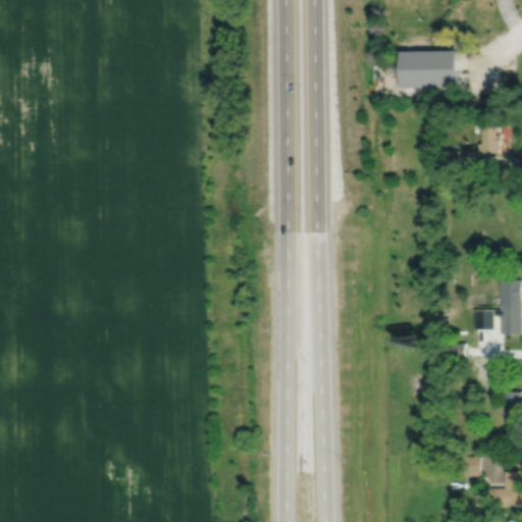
[(395,68),(395,89),(426,89),(426,68),(395,68)]
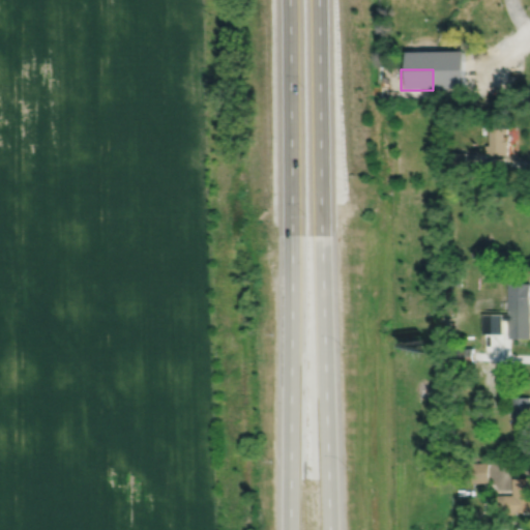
[(490,125),(490,145),(486,144),(486,152),(490,152),(490,153),(507,153),(507,144),(509,144),(509,139),(507,139),(507,128),(499,128),(499,125),(490,125)]
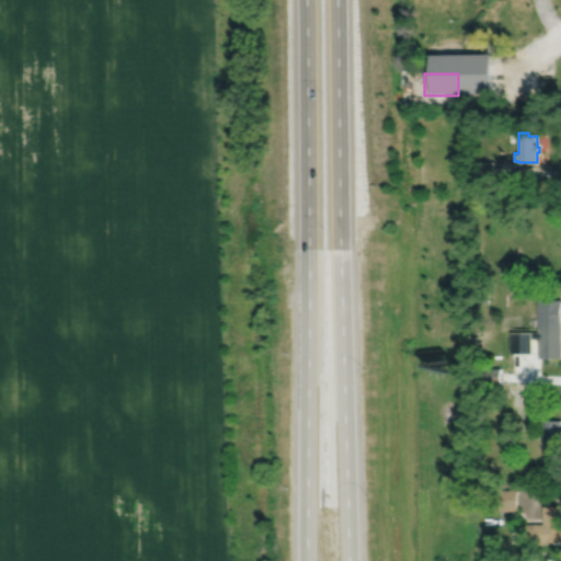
[(478,161),(478,178),(493,178),(493,161),(478,161)]
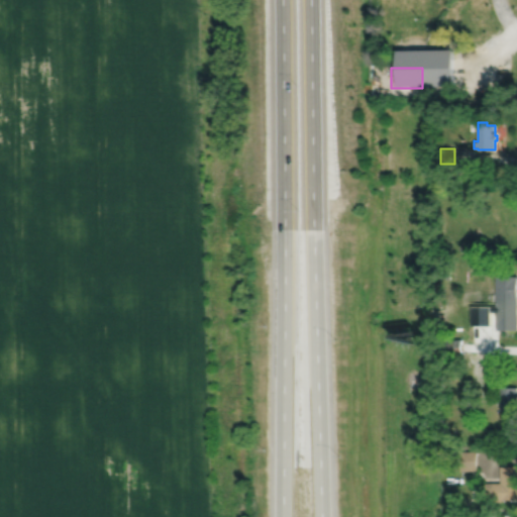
[(516,277),(496,277),(496,330),(516,330),(516,277)]
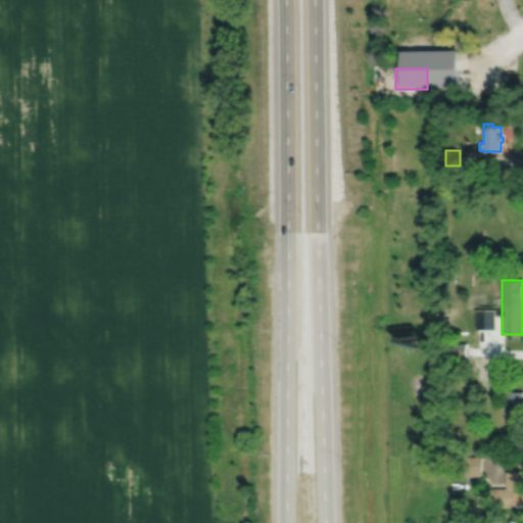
[(445,344),(445,359),(467,359),(467,343),(445,344)]
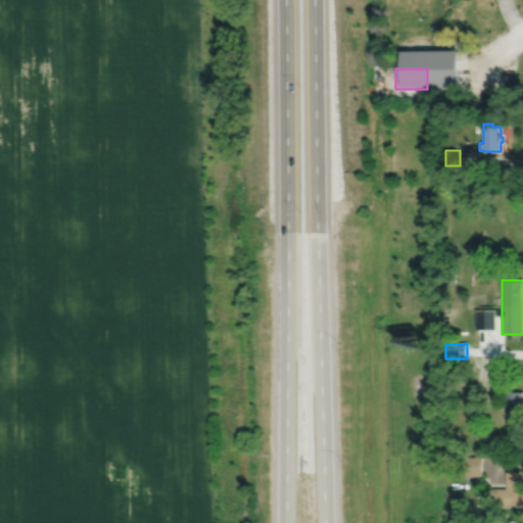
[(522,391),(506,391),(506,414),(522,413),(522,391)]
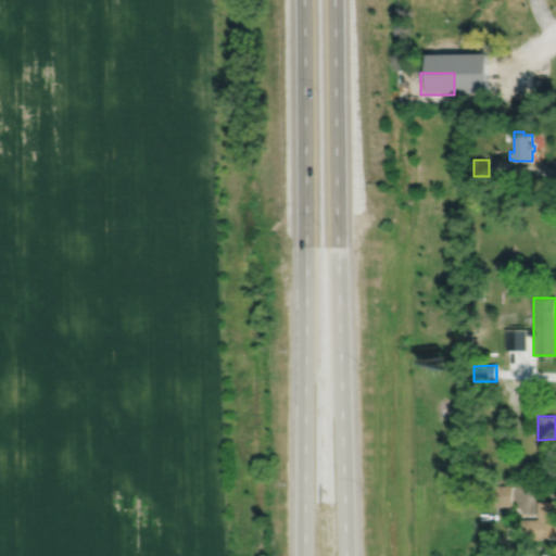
[(489,483),(489,505),(512,505),(512,483),(489,483)]
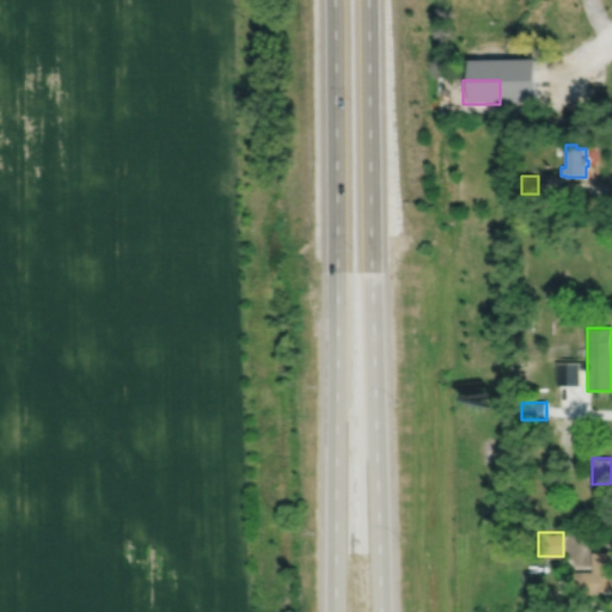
[(567,573),(567,591),(576,589),(576,592),(595,591),(595,589),(611,588),(611,550),(593,550),(593,569),(575,569),(575,573),(567,573)]
